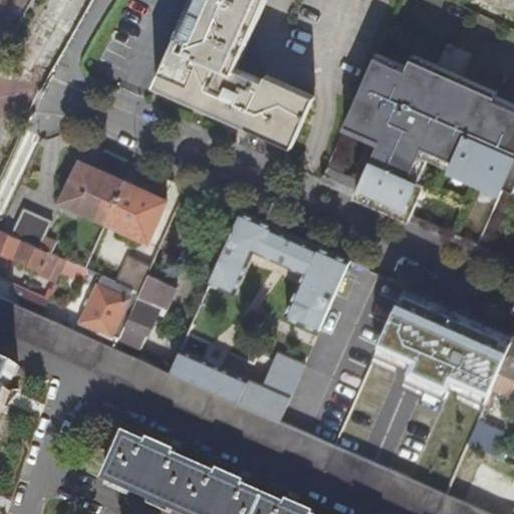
[(197,0),(183,35),(178,33),(158,79),(227,110),(222,121),(245,132),(247,126),(250,120),(272,130),(278,115),(273,113),(287,83),(265,74),(262,80),(236,68),(265,0),(197,0)]
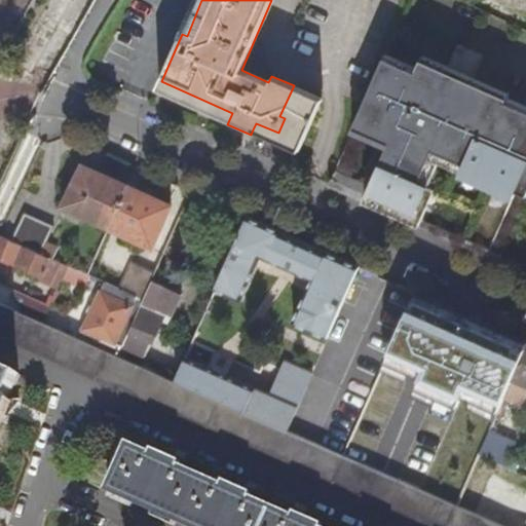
[(415,70),(383,55),(358,112),(379,121),(375,128),(393,137),(368,193),(414,214),(427,184),(415,179),(433,141),(525,182),(525,109),(418,62),(415,70)]
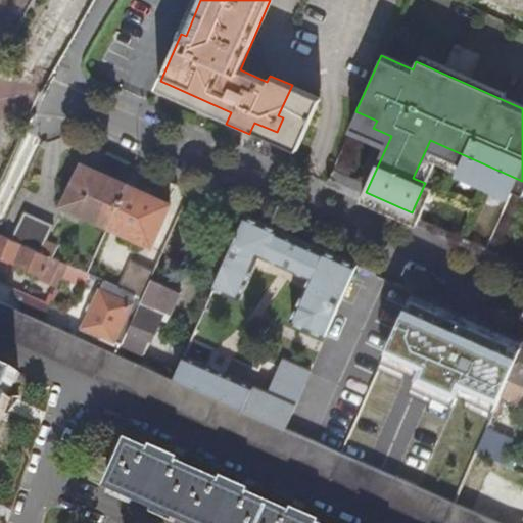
[(278,115),(283,117),(277,132),(254,123),(251,129),(295,148),(318,96),(292,85),(278,115)]
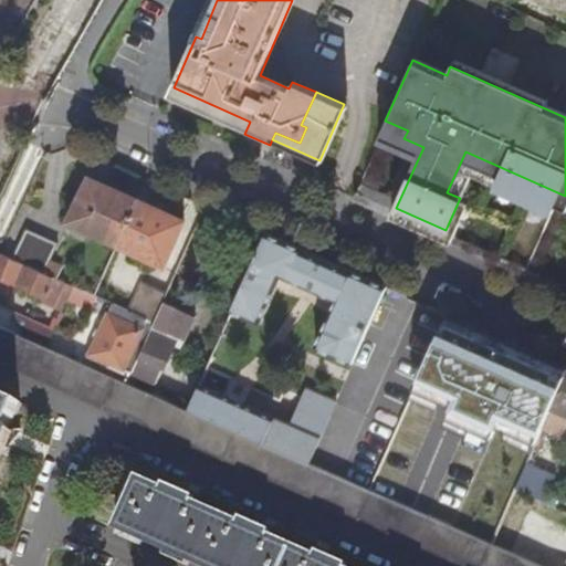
[(88,178),(67,222),(116,244),(136,199),(88,178)]
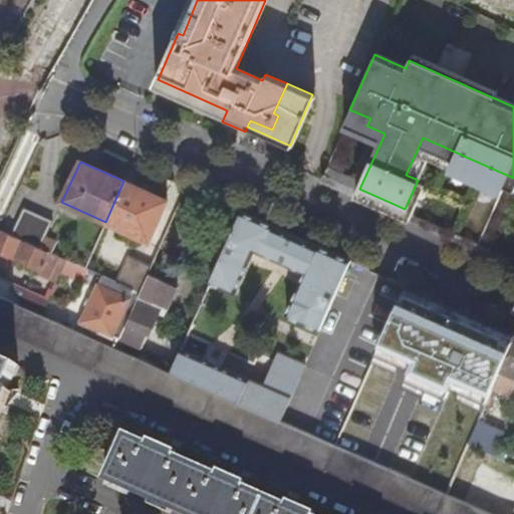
[(123,181),(105,222),(147,241),(166,200),(123,181)]
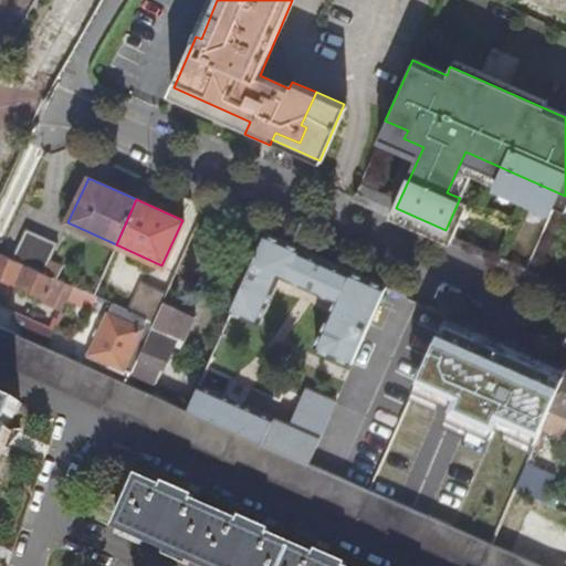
[(248,224),(230,261),(250,271),(266,233),(248,224)]
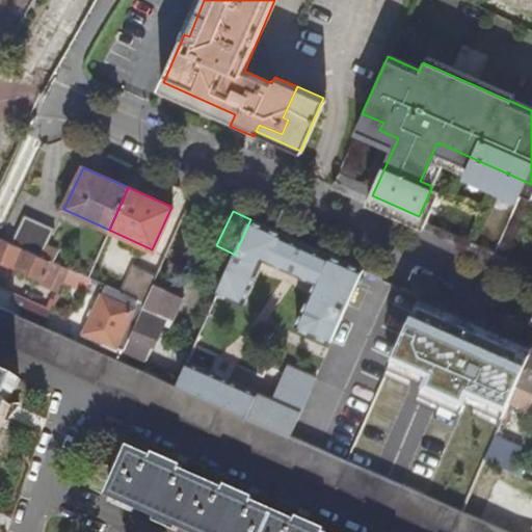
[(23,216),(11,244),(53,263),(57,254),(44,247),(51,229),(23,216)]
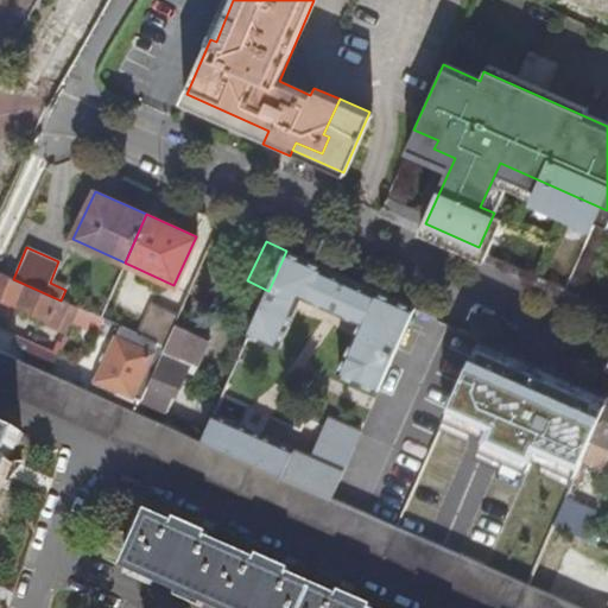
[(268,291),(248,335),(278,348),(302,298),(359,324),(336,374),(377,392),(415,308),(286,251),(268,291)]
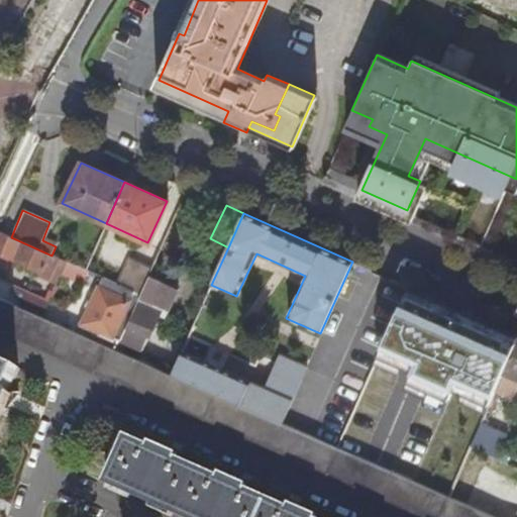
[(0,262),(8,266),(10,261),(40,275),(38,279),(55,286),(62,270),(66,262),(52,255),(11,237),(0,232),(0,262)]
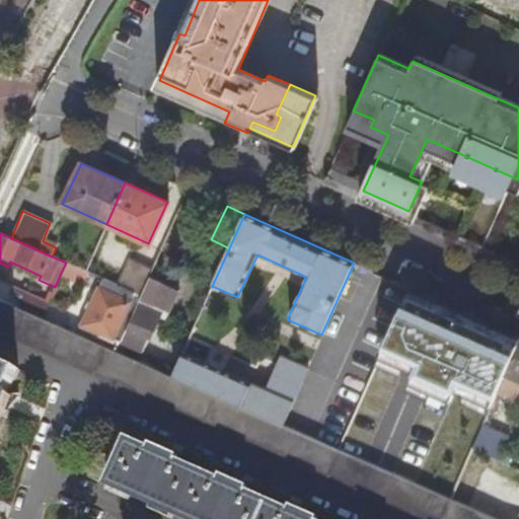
[(129,258),(117,286),(141,297),(153,270),(129,258)]
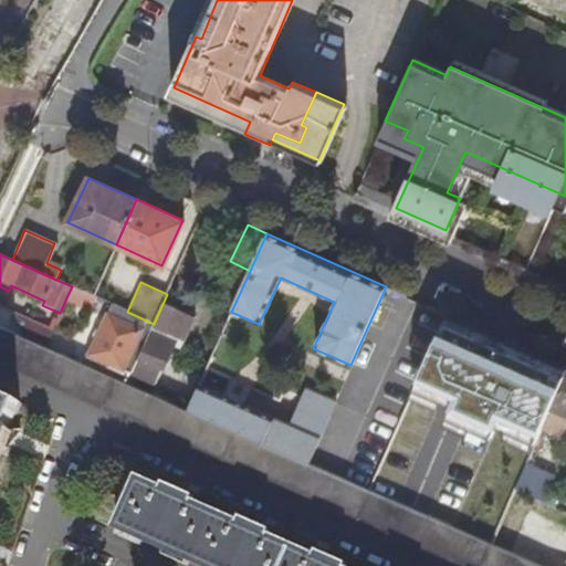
[(72,286),(67,295),(80,301),(84,292),(72,286)]
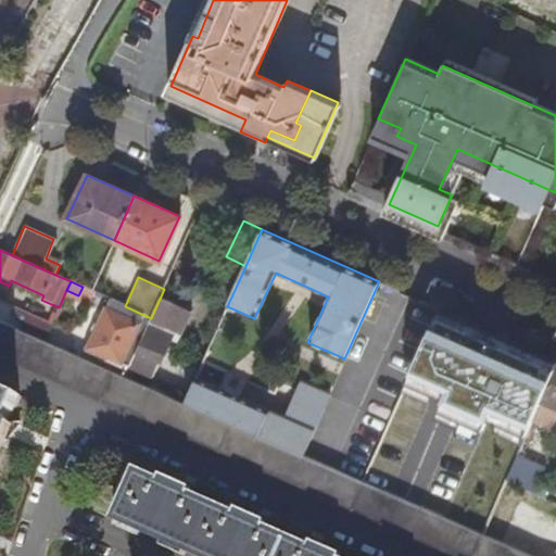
[(151,318),(129,364),(135,366),(152,374),(166,380),(184,388),(192,365),(163,351),(172,330),(181,333),(196,302),(164,288),(164,289),(151,318)]
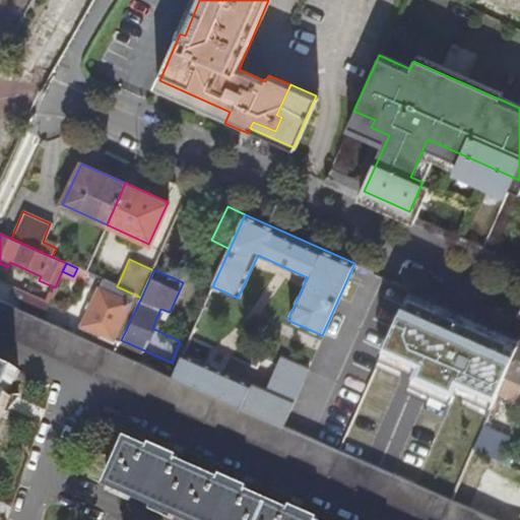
[(411,288),(378,364),(394,371),(400,356),(407,361),(413,347),(417,338),(435,346),(452,307),(411,288)]
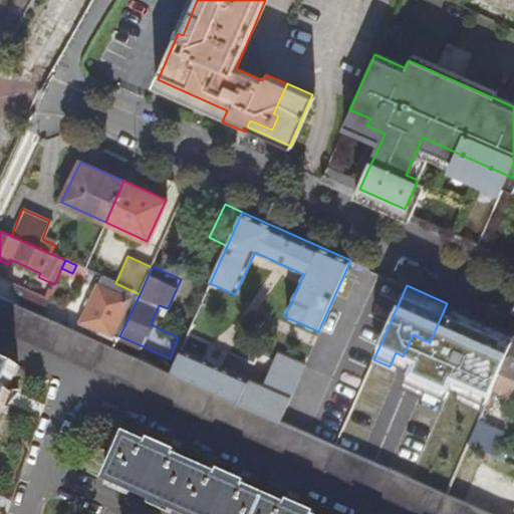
[(97,287),(81,321),(111,335),(126,300),(97,287)]
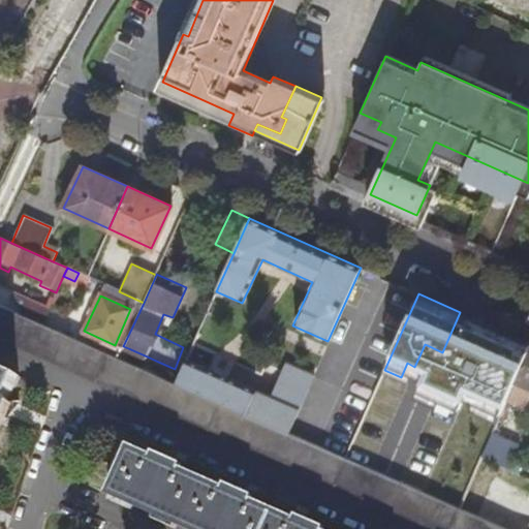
[(0,305),(0,338),(429,528),(498,528),(470,516),(458,510),(439,502),(402,486),(385,477),(344,459),(289,435),(245,415),(176,383),(154,373),(139,367),(123,360),(118,358),(0,305)]
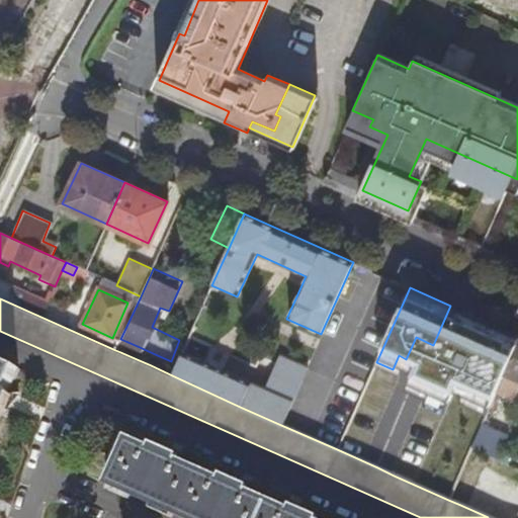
[(478,318),(465,346),(480,353),(477,361),(489,366),(492,358),(502,362),(514,334),(478,318)]
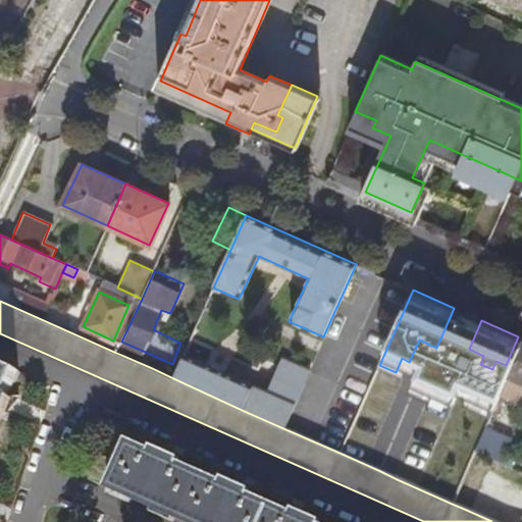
[(415,349),(432,357),(436,348),(419,340),(415,349)]
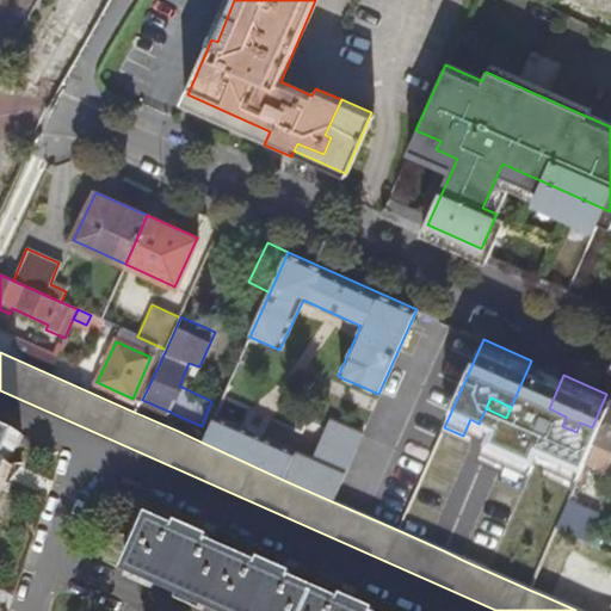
[(142,400),(136,413),(142,415),(148,402),(142,400)]
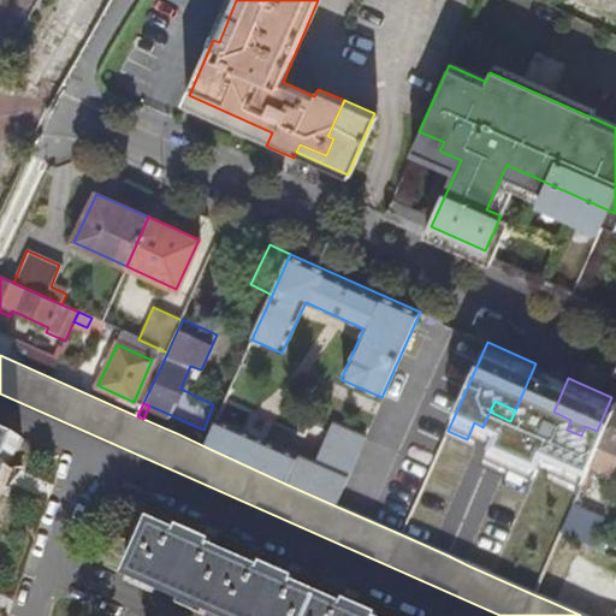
[(615,404),(590,467),(610,477),(615,461),(615,404)]
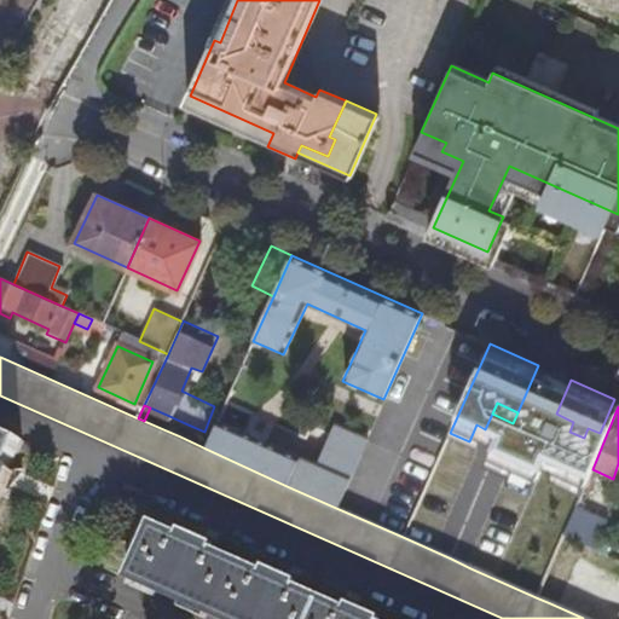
[(169,416),(163,429),(180,437),(185,423),(169,416)]
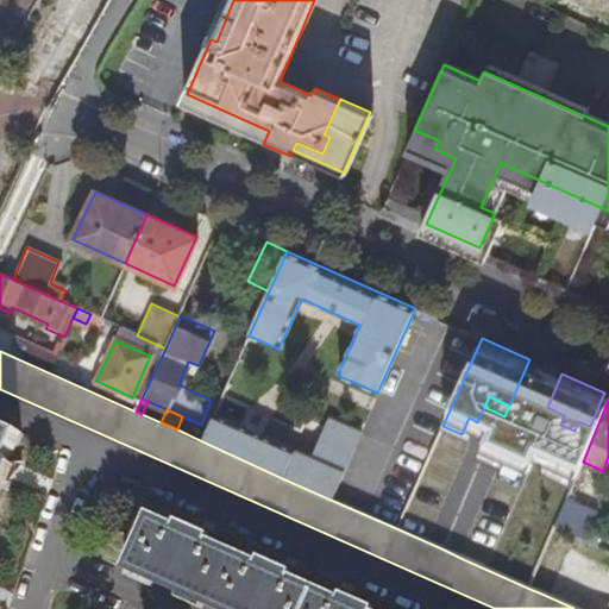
[(312,459),(294,451),(282,478),(333,501),(364,432),(331,416),(312,459)]
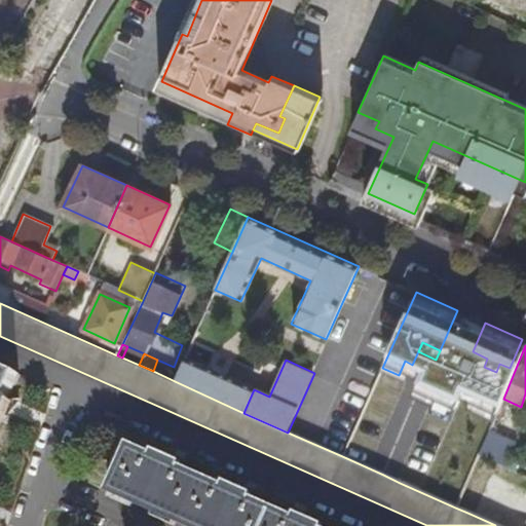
[(175,381),(243,413),(254,389),(184,361),(175,381)]
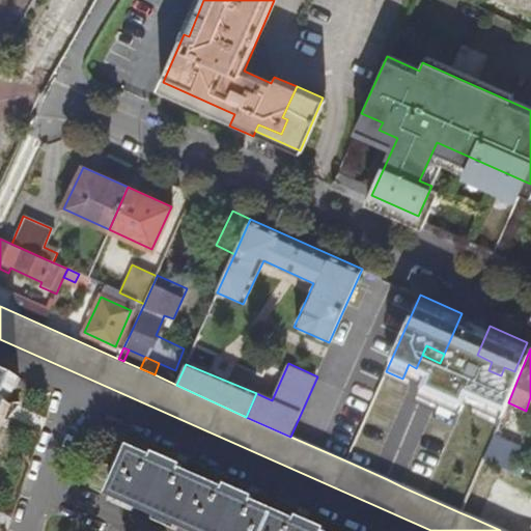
[(410,382),(416,368),(409,364),(402,379),(410,382)]
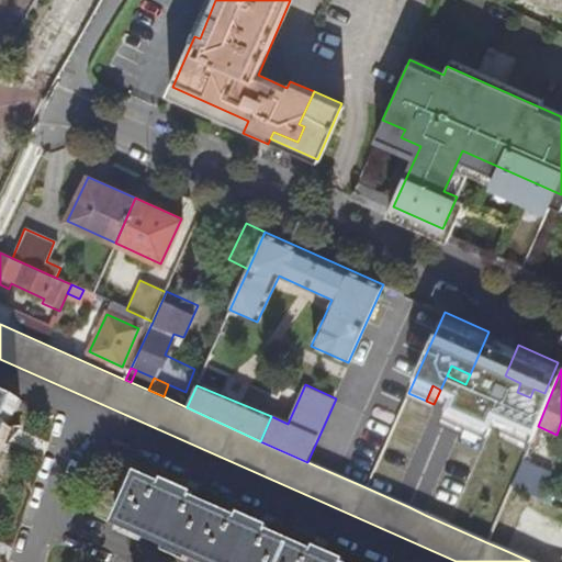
[(0,392),(0,442),(19,401),(0,392)]
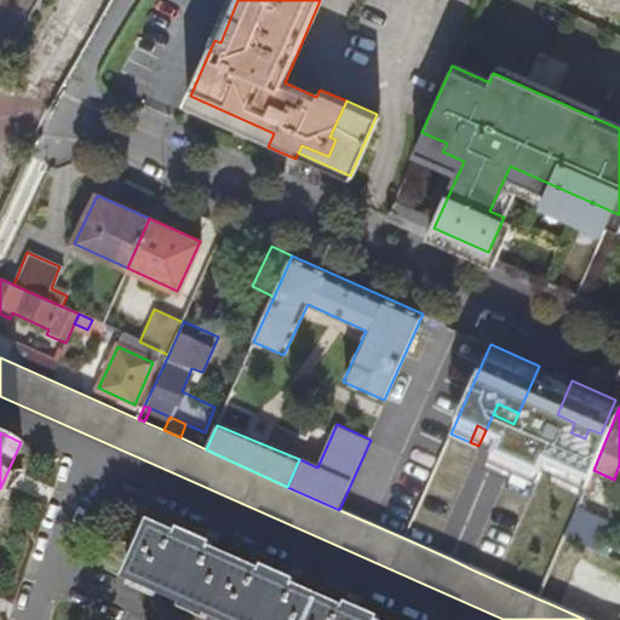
[(572,465),(557,501),(575,510),(591,474),(572,465)]
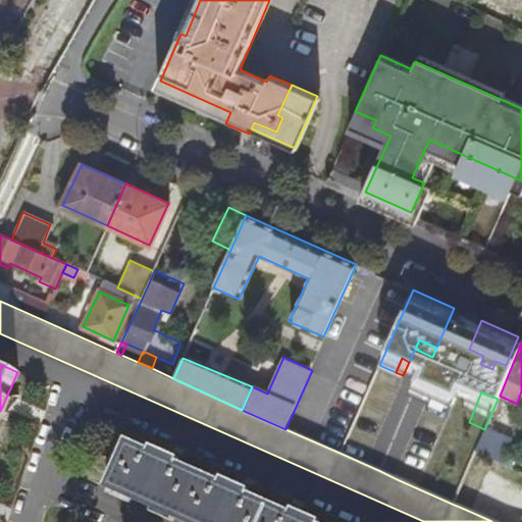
[(302,521),(127,444),(107,488),(181,521),(302,521)]
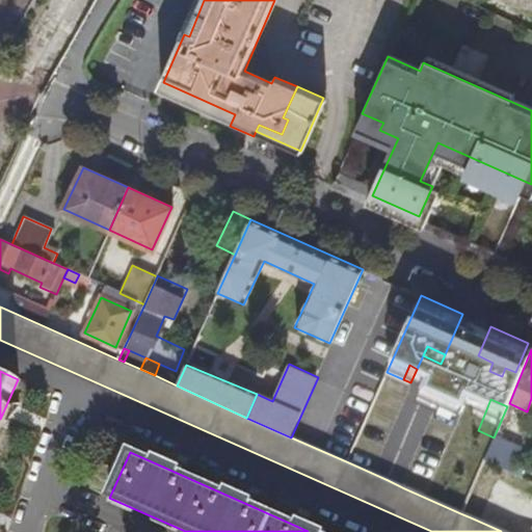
[(400,452),(388,480),(404,488),(417,459),(400,452)]
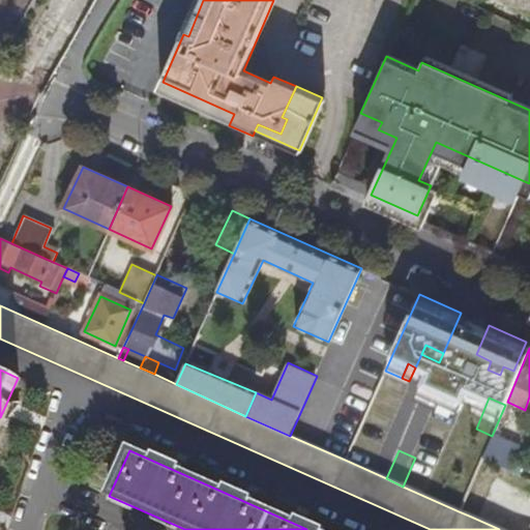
[(415,458),(403,487),(440,503),(447,486),(453,473),(416,455),(415,458)]
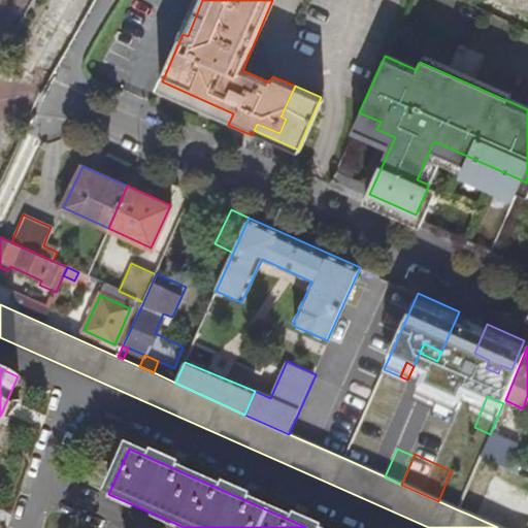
[(446,484),(438,501),(457,509),(465,492),(446,484)]
